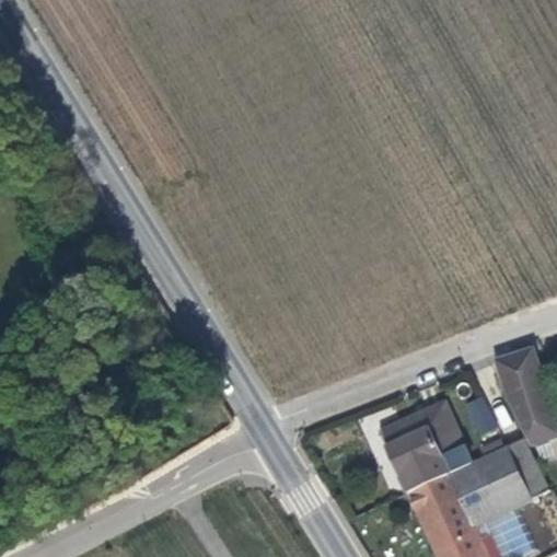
[(556,436),(556,427),(538,379),(531,350),(496,362),(506,391),(502,392),(528,447),(556,436)]
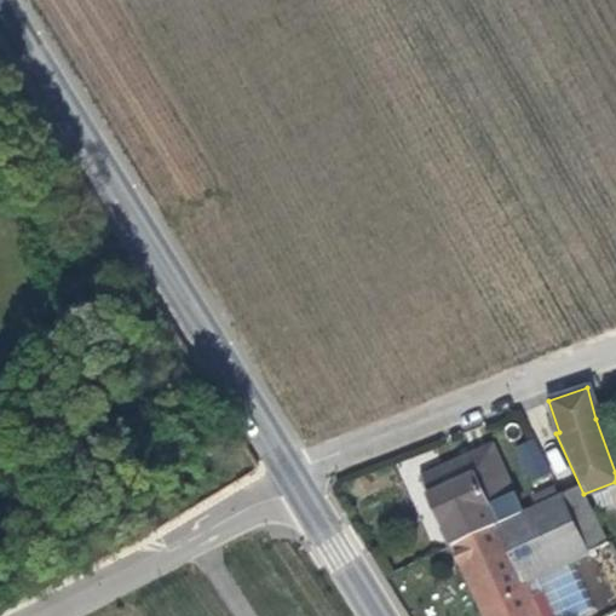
[(543,471),(528,437),(512,444),(528,478),(543,471)]
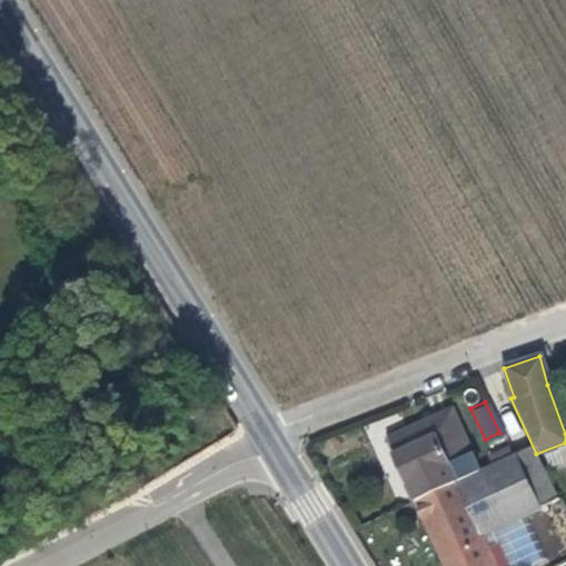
[(383,435),(411,498),(476,469),(447,406),(383,435)]
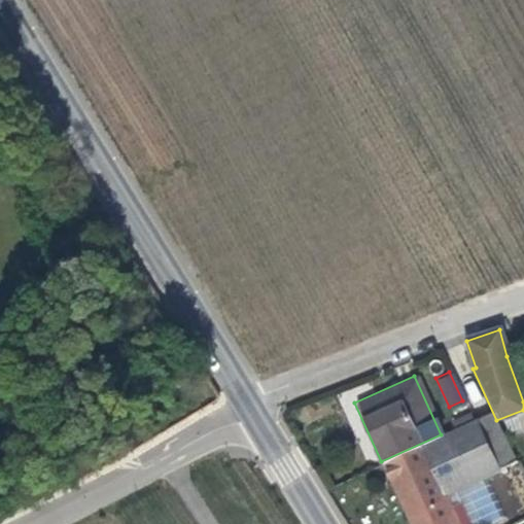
[(485,523),(500,517),(482,476),(508,463),(514,461),(495,423),(489,412),(472,420),(453,428),(441,434),(381,461),(409,523),(485,523)]
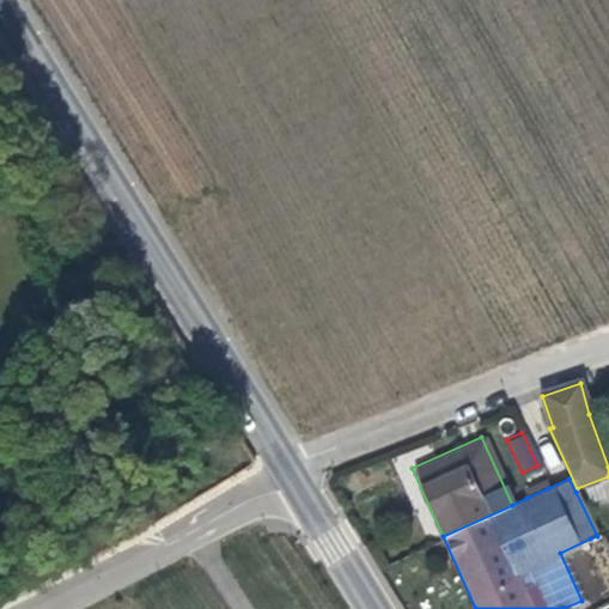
[(523,488),(527,498),(548,488),(543,479),(523,488)]
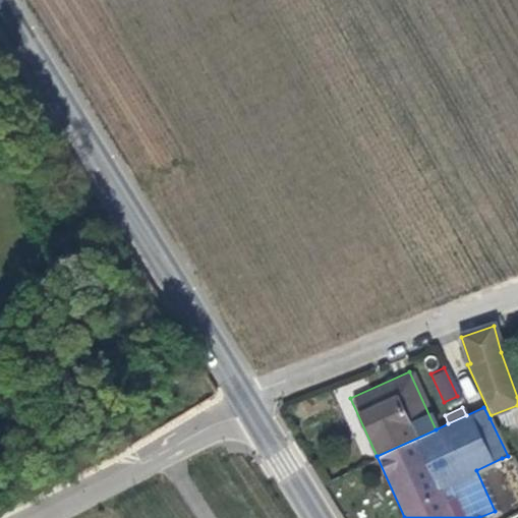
All buildings are outlined.
